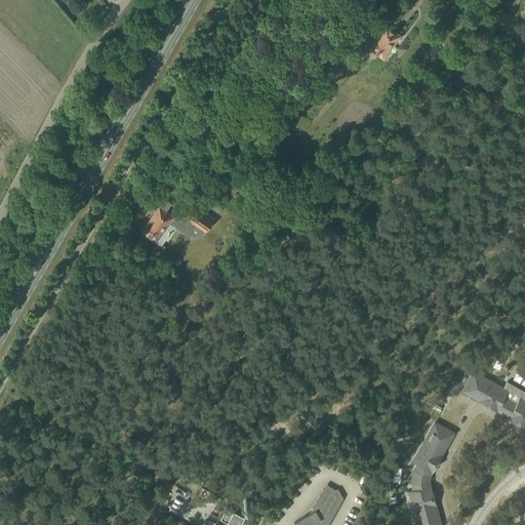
[(386,27),(370,47),(382,56),(398,37),(386,27)]
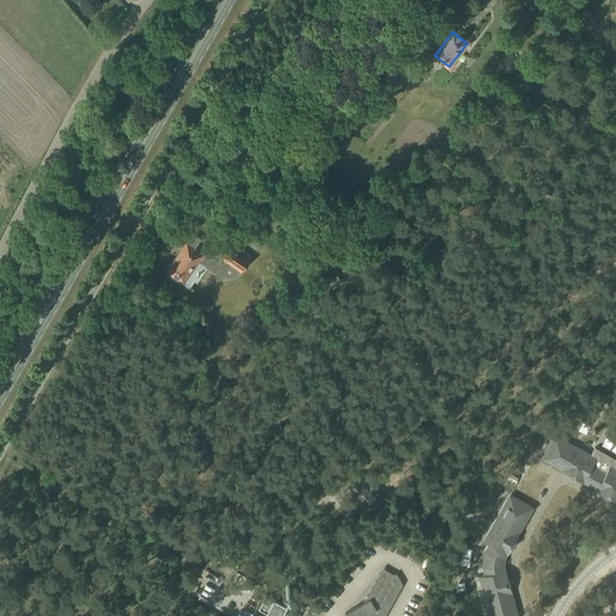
[(191,235),(164,273),(182,286),(182,285),(188,290),(203,268),(214,274),(223,280),(224,280),(225,280),(226,280),(227,280),(229,280),(230,280),(231,280),(232,279),(234,279),(235,279),(235,278),(236,278),(237,277),(238,276),(240,274),(240,273),(252,256),(226,240),(217,254),(215,256),(203,256),(202,255),(194,249),(195,248),(200,241),(191,235)]
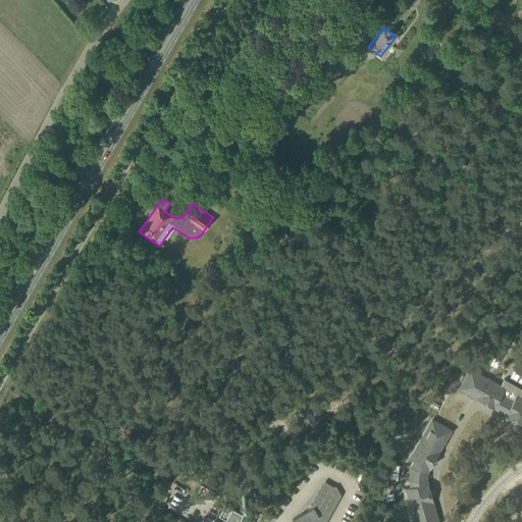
[(279,218),(267,223),(274,238),(286,232),(279,218)]
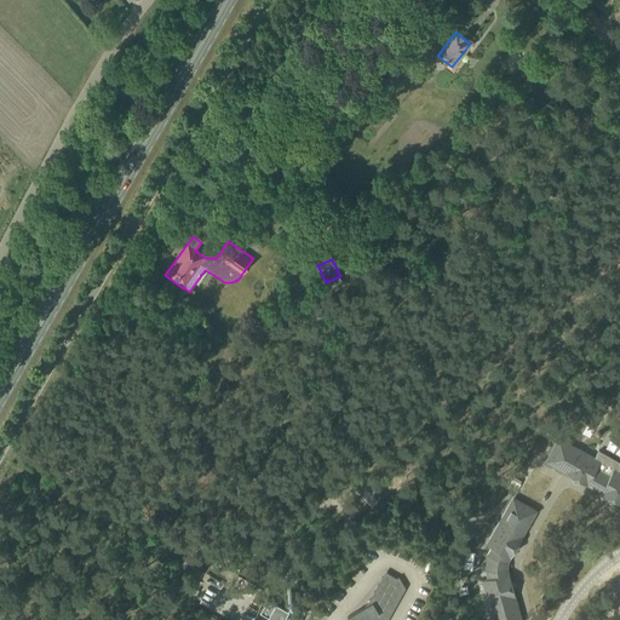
[(552,422),(547,431),(554,434),(558,425),(552,422)]
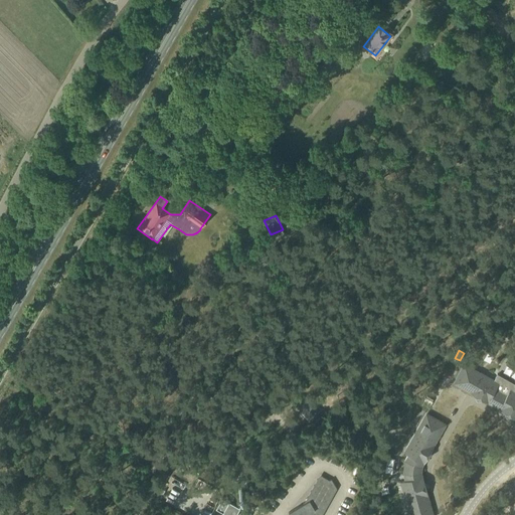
[(465,364),(455,382),(464,387),(464,388),(476,395),(476,394),(482,397),(481,398),(482,399),(505,412),(505,411),(511,414),(511,415),(514,417),(514,391),(514,390),(514,383),(497,373),(494,379),(480,372),(478,375),(473,373),(475,370),(465,364)]
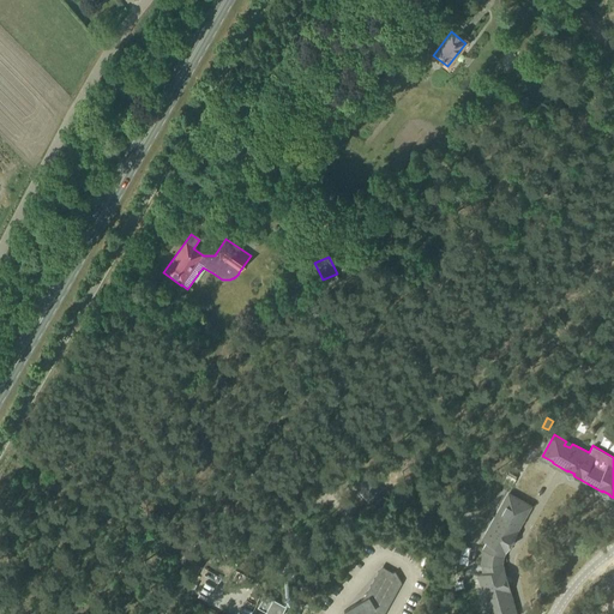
[(507,474),(503,482),(511,487),(516,479),(507,474)]
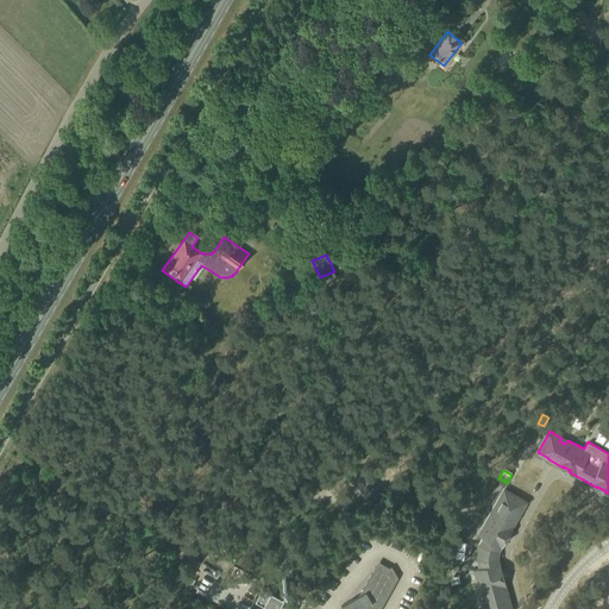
[(479,567),(473,569),(479,594),(482,592),(485,608),(510,608),(507,594),(508,594),(503,578),(502,578),(500,571),(502,570),(497,554),(506,540),(504,539),(508,533),(509,533),(518,519),(516,519),(526,502),(504,489),(491,513),(490,513),(477,534),(483,538),(478,545),(477,559),(479,567)]
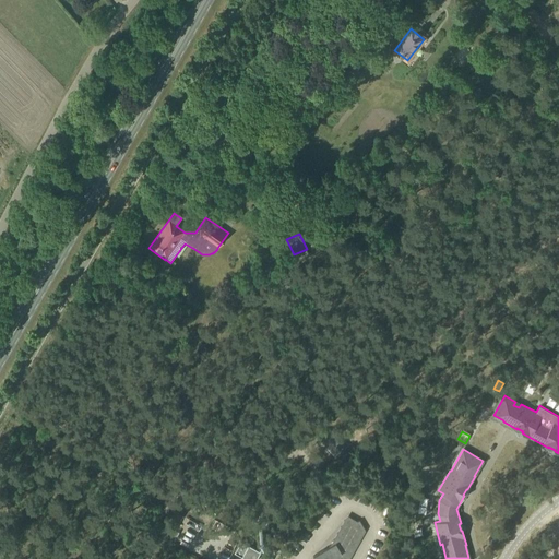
[(420,510),(421,519),(430,519),(430,509),(420,510)]
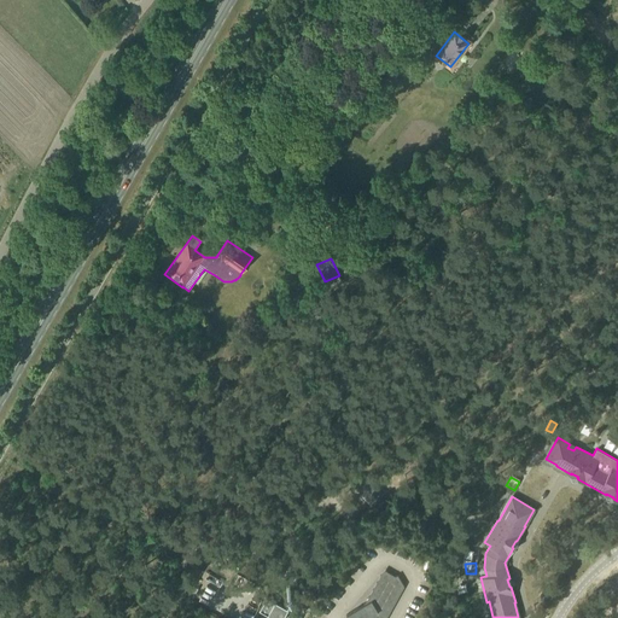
[(378,612),(367,617),(386,617),(403,587),(397,575),(395,577),(384,570),(365,605),(371,601),(378,612)]
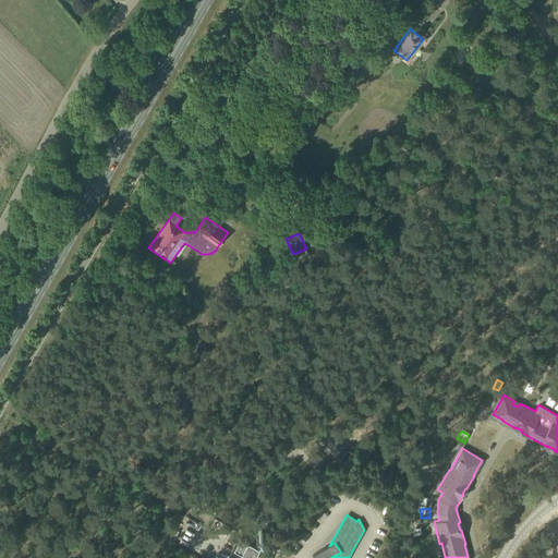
[(493,533),(486,538),(492,544),(497,538),(493,533)]
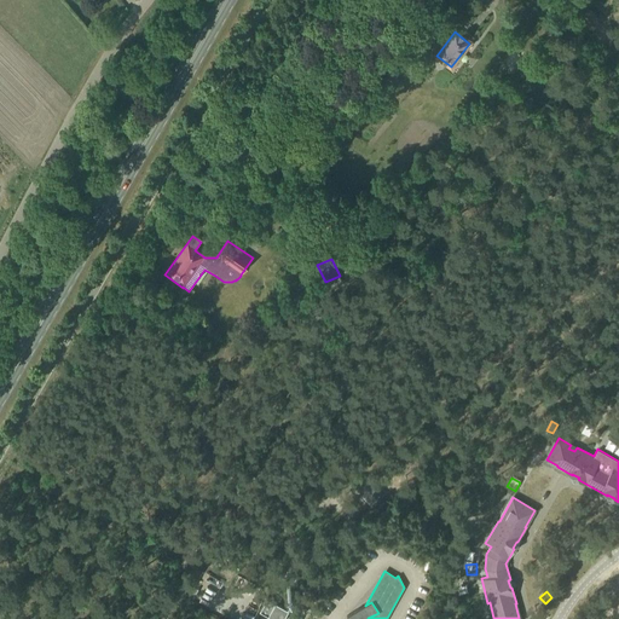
[(242,596),(237,602),(247,608),(250,601),(242,596)]
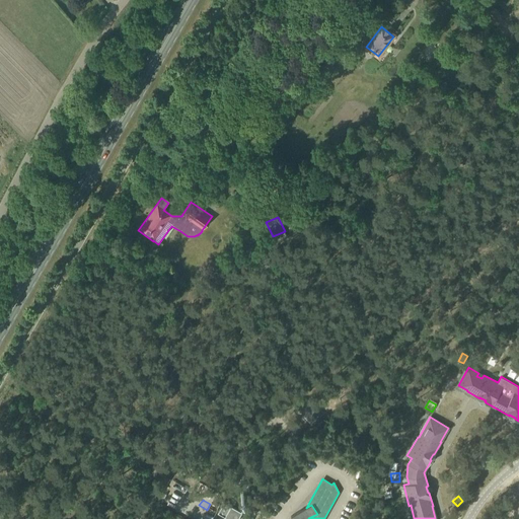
[(224,502),(218,513),(228,518),(237,518),(242,512),(224,502)]
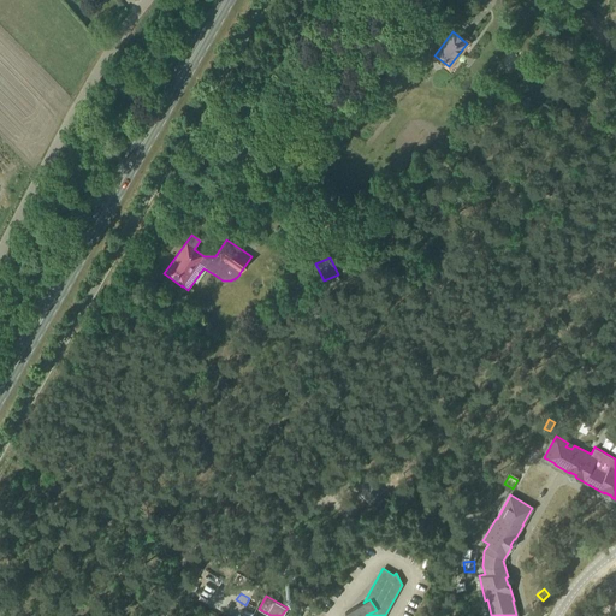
[(369,599),(363,603),(345,612),(347,615),(366,615),(377,610),(369,599)]
